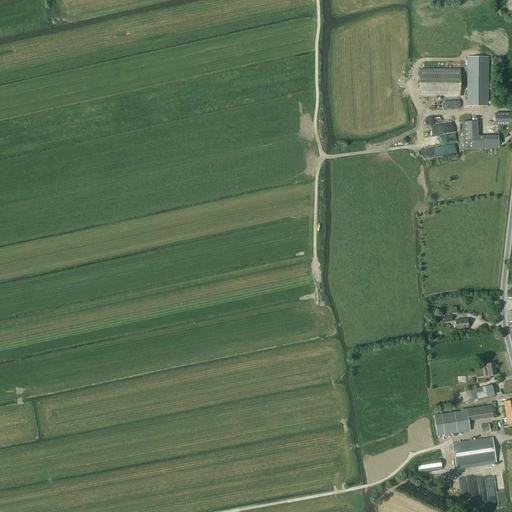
[(467,57),(467,62),(467,106),(488,106),(488,57),(467,57)]
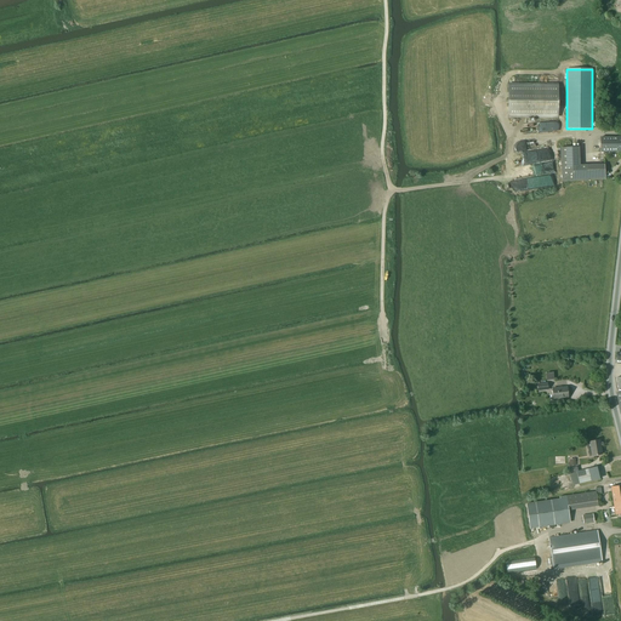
[(508,117),(558,118),(558,85),(508,85),(508,117)]
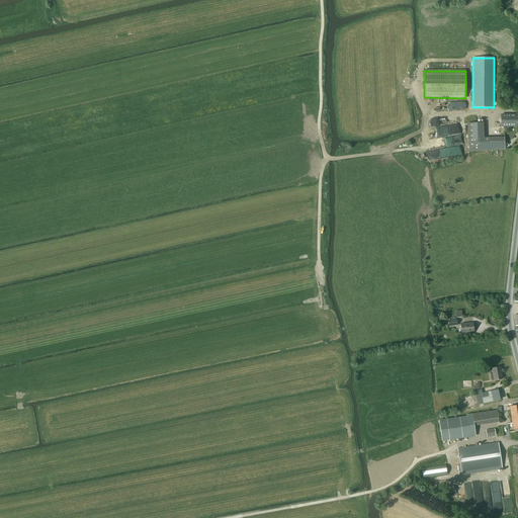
[(466,109),(465,101),(435,104),(436,111),(466,109)]
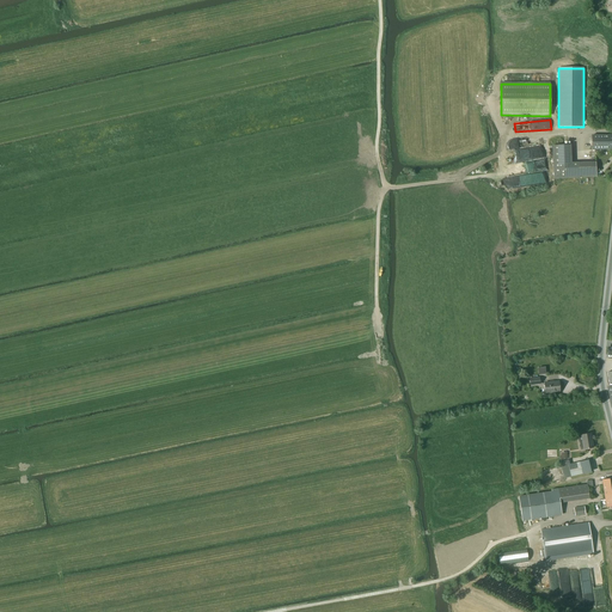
[(611,135),(607,135),(592,135),(592,150),(611,148),(611,135)]
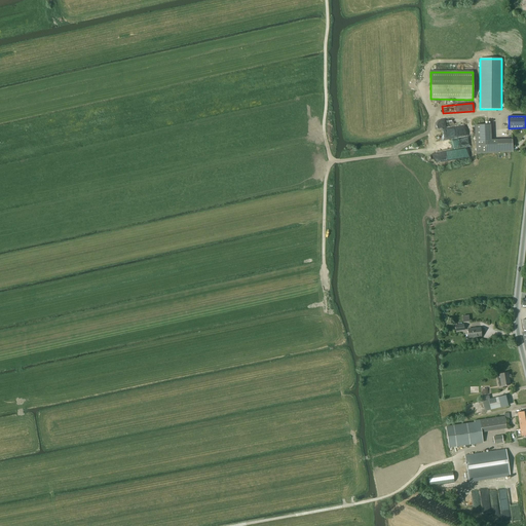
[(490,124),(475,125),(476,154),(512,152),(512,140),(491,141),(490,124)]
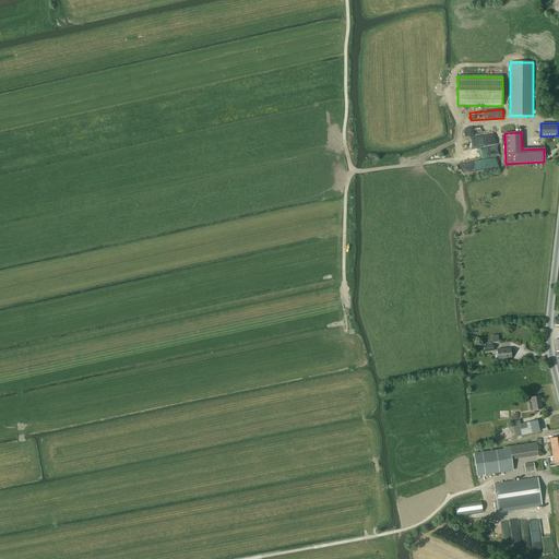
[(497,134),(462,140),(463,151),(474,150),(475,159),(459,162),(461,173),(499,167),(498,156),(500,156),(498,145),(497,134)]
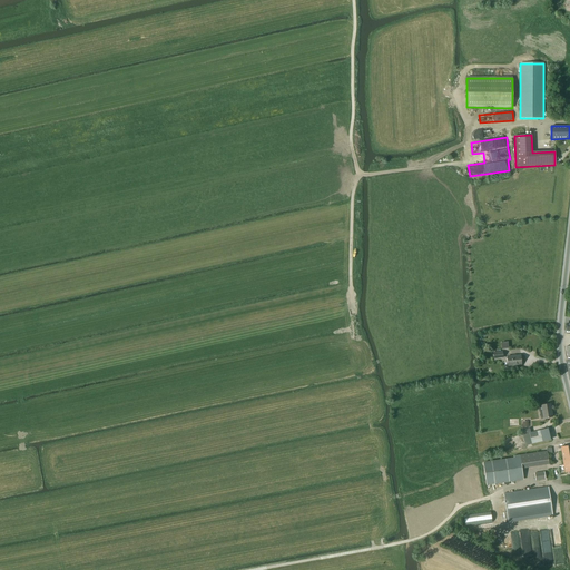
[(507,356),(508,356),(508,365),(521,364),(520,355),(507,356)]
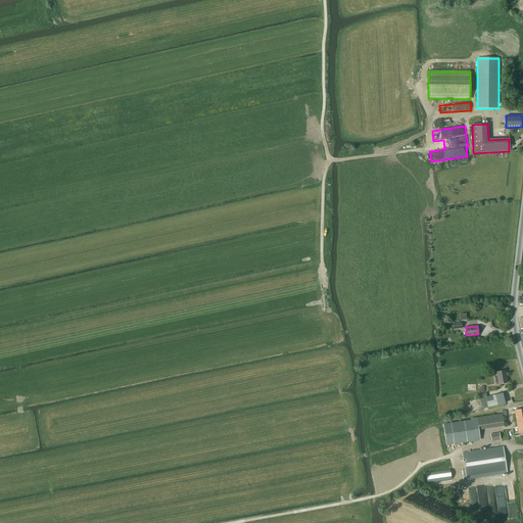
[(496,372),(493,372),(496,384),(498,384),(507,382),(505,371),(496,372)]
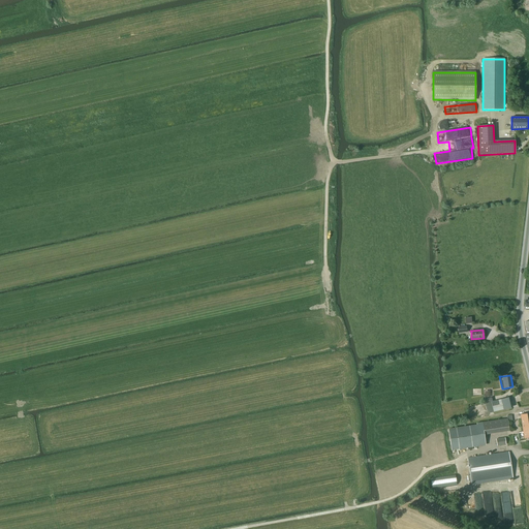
[(485,403),(485,404),(488,413),(512,407),(510,397),(485,403)]
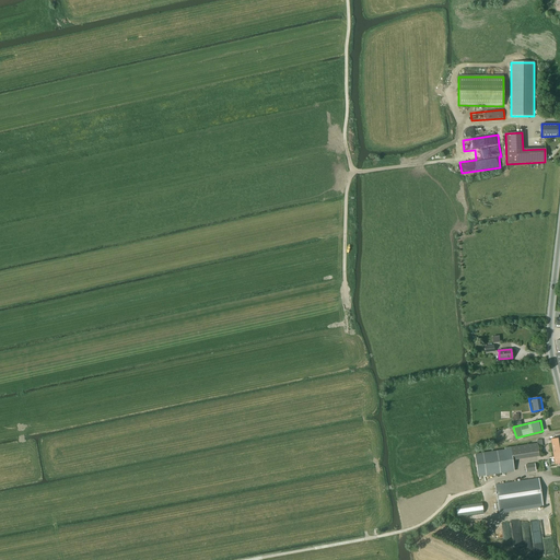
[(512,461),(510,447),(504,447),(504,450),(475,455),(478,477),(513,471),(512,461)]
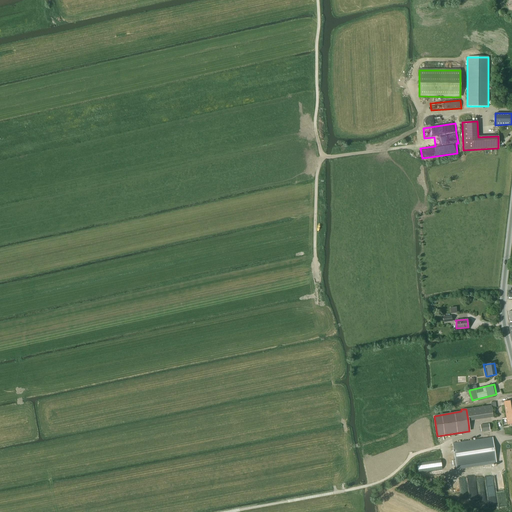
[(480,425),(481,432),(490,430),(489,424),(480,425)]
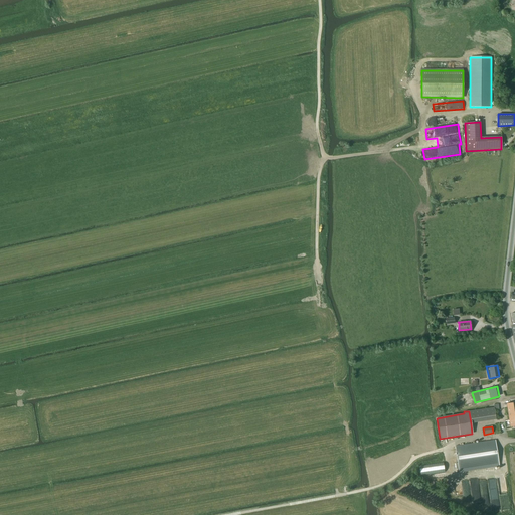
[(499,466),(498,457),(496,440),(455,446),(458,463),(459,472),(499,466)]
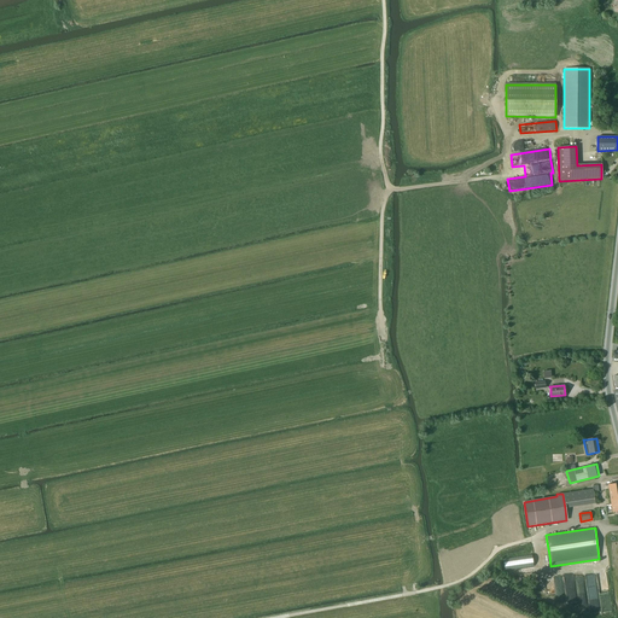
[(505,558),(505,566),(520,565),(520,567),(535,566),(534,555),(505,558)]
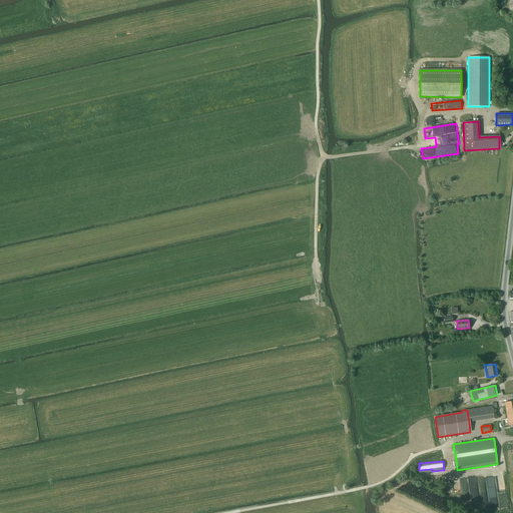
[(474,479),(468,480),(471,499),(478,498),(477,489),(476,486),(475,486),(474,479)]
